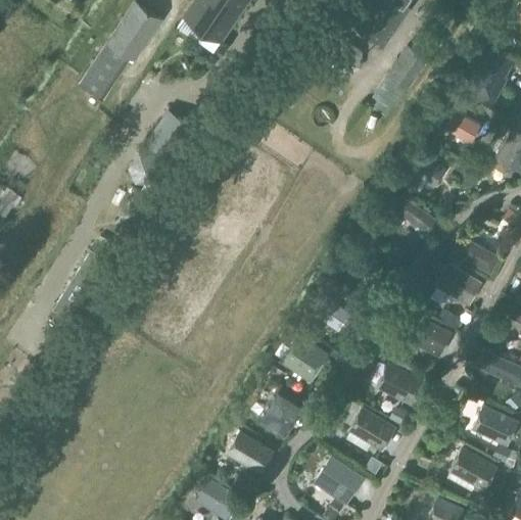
[(220,0),(219,2),(216,0),(191,0),(181,15),(218,42),(246,1),(244,0),(220,0)]
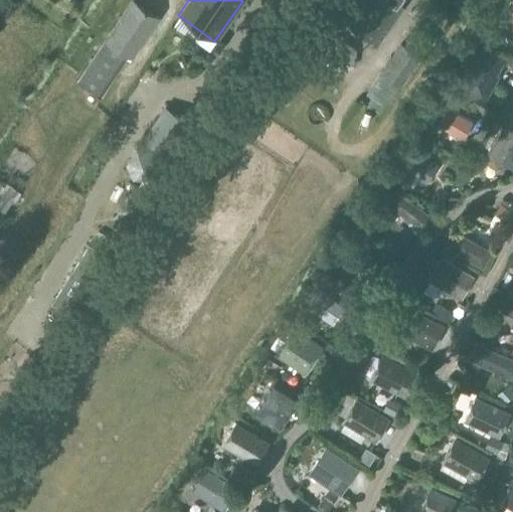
[(354,0),(341,19),(376,44),(400,9),(396,6),(400,0),(354,0)]
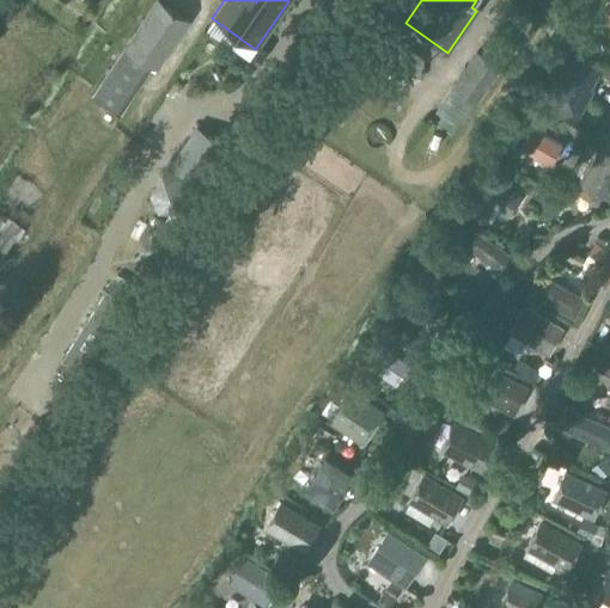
[(101,83),(103,84),(93,99),(120,117),(134,97),(123,91),(121,94),(119,93),(124,84),(129,86),(144,65),(154,71),(187,24),(154,2),(101,83)]
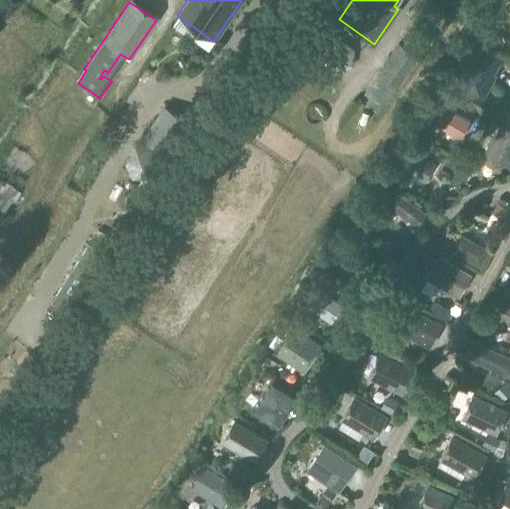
[(397,46),(363,96),(368,99),(381,107),(383,108),(430,40),(414,29),(401,48),(397,46)]
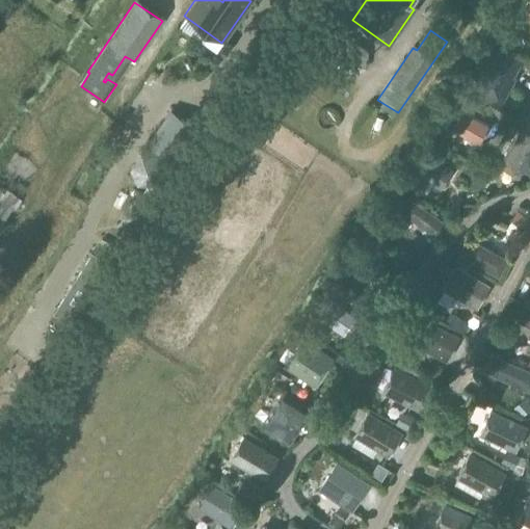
[(355,42),(339,48),(338,67),(352,76),(368,69),(369,51),(355,42)]
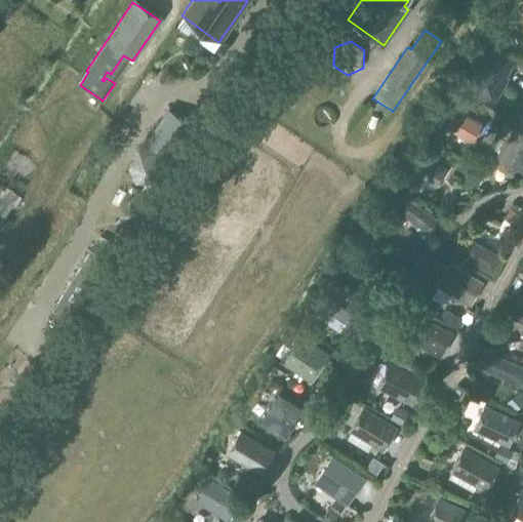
[(489,52),(476,78),(468,93),(495,109),(513,77),(508,74),(513,66),(489,52)]
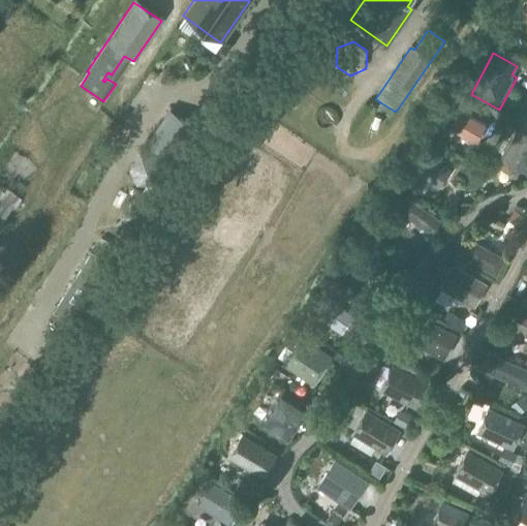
[(187,122),(200,132),(221,103),(208,94),(187,122)]
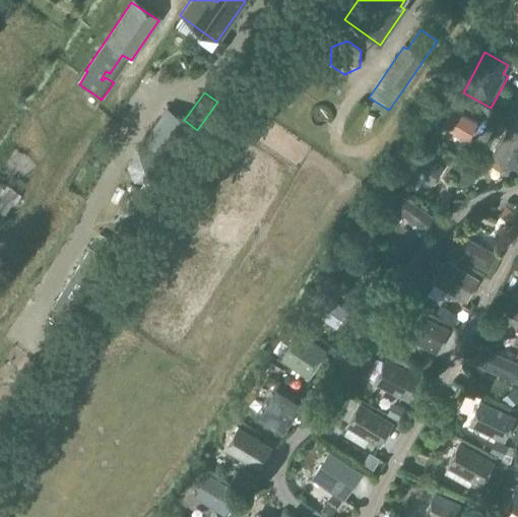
[(374,101),(369,109),(382,118),(387,109),(374,101)]
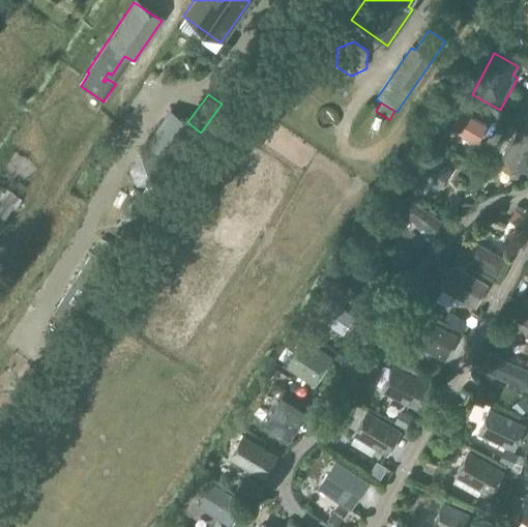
[(168,114),(146,145),(173,164),(195,133),(168,114)]
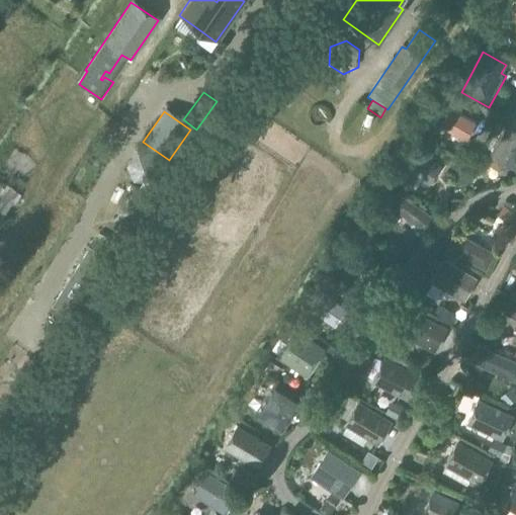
[(448,111),(439,127),(464,142),(474,125),(448,111)]
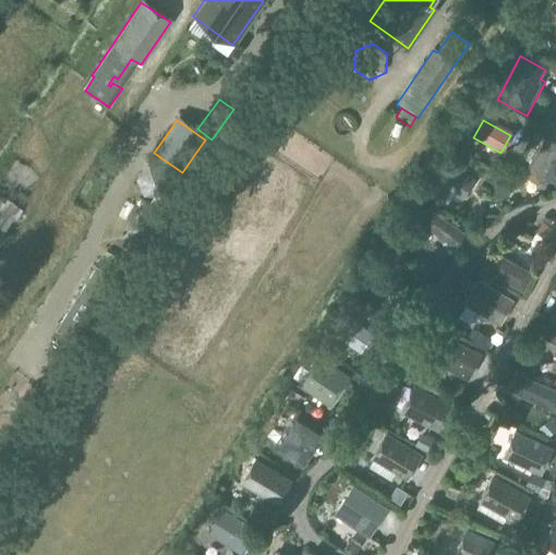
[(555,145),(545,140),(522,177),(536,185),(552,164),(555,166),(555,145)]
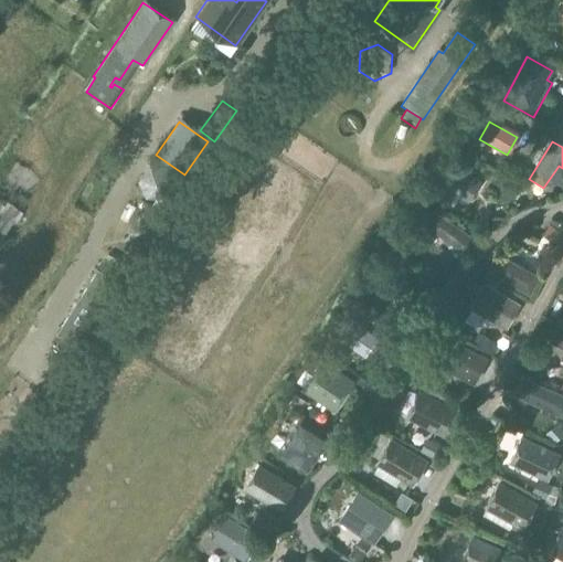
[(148,168),(138,182),(146,199),(165,200),(174,186),(167,169),(148,168)]
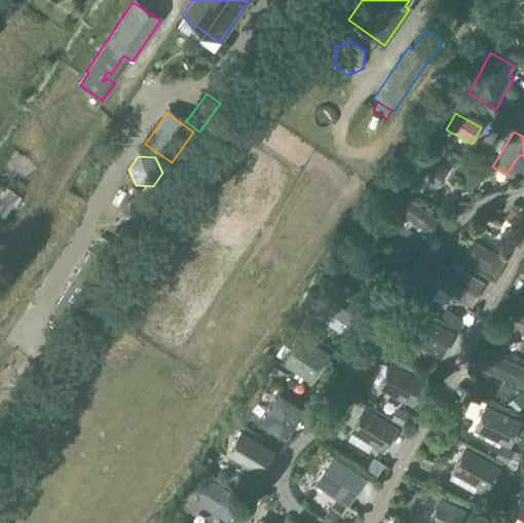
[(425,158),(413,176),(405,170),(397,182),(418,196),(426,184),(434,189),(446,172),(425,158)]
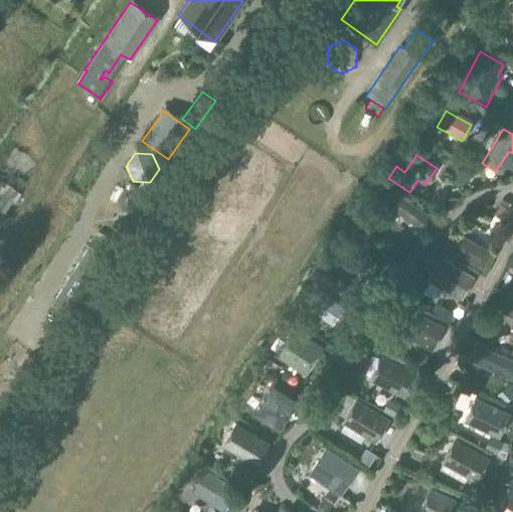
[(0,210),(4,213),(12,202),(16,205),(21,197),(8,188),(5,193),(0,189),(0,210)]
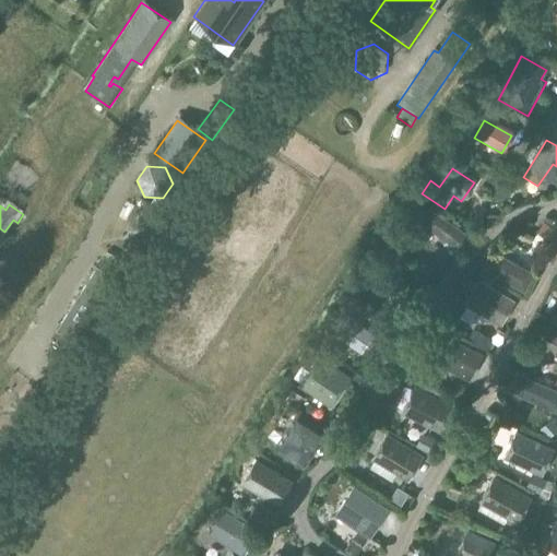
[(406,238),(419,248),(431,232),(453,248),(463,235),(427,209),(406,238)]
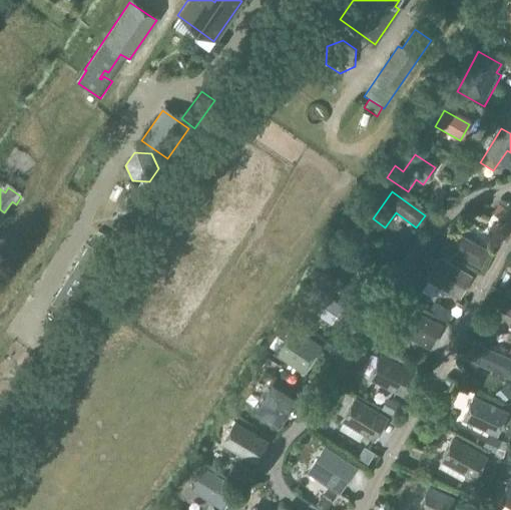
[(442,246),(479,267),(487,252),(450,232),(442,246)]
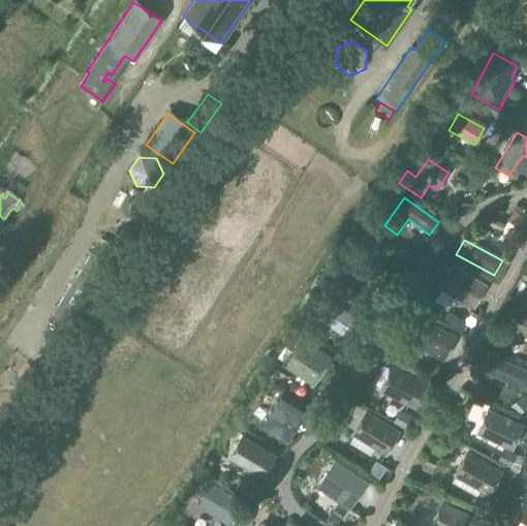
[(90,332),(114,298),(107,295),(115,284),(101,276),(109,266),(99,259),(79,289),(88,296),(71,319),(90,332)]
